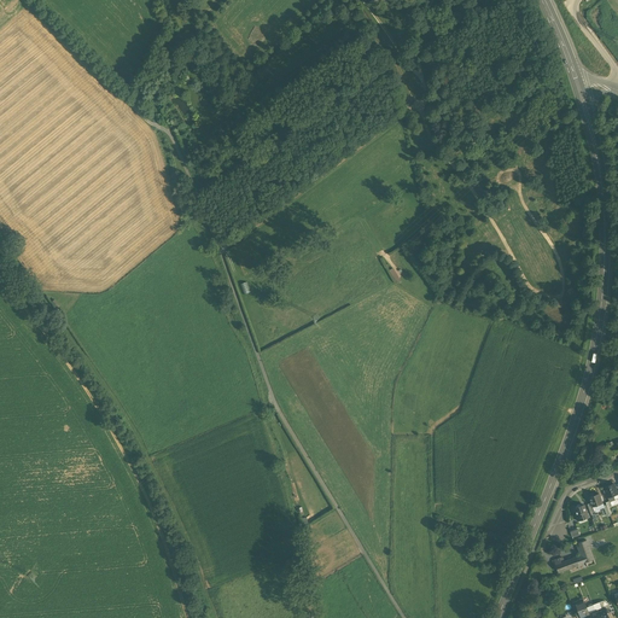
[(613,483),(604,487),(610,501),(614,500),(613,495),(617,494),(616,488),(613,483)]
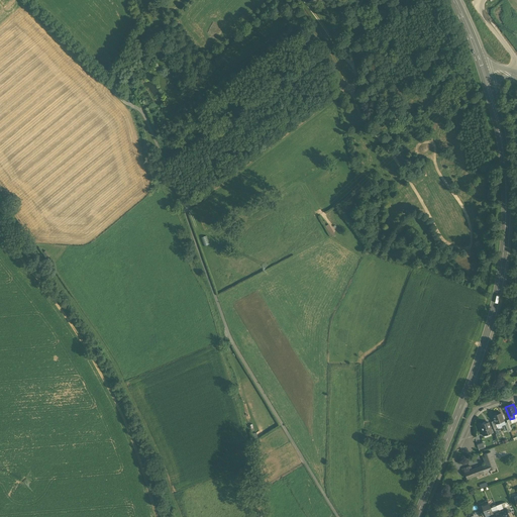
[(501,413),(493,415),(495,420),(496,423),(504,421),(501,413)]
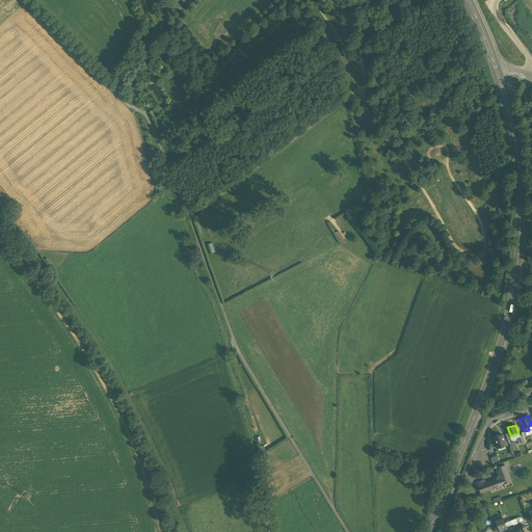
[(500,435),(495,437),(499,450),(504,448),(504,446),(506,445),(503,436),(501,437),(500,435)]
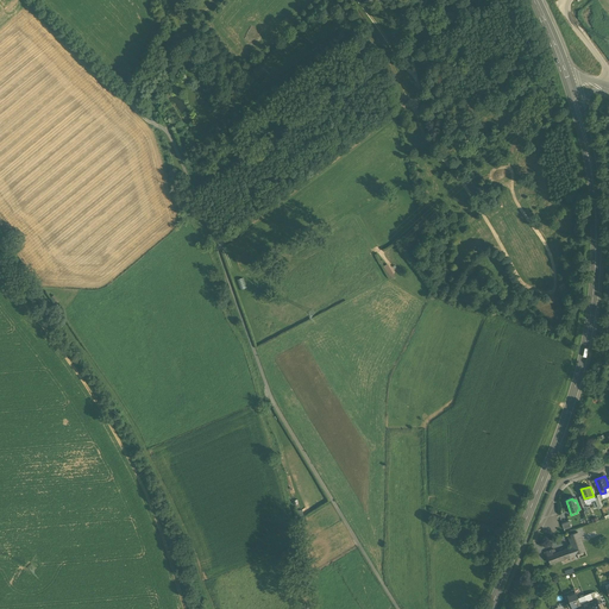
[(560,520),(563,531),(571,527),(567,518),(560,520)]
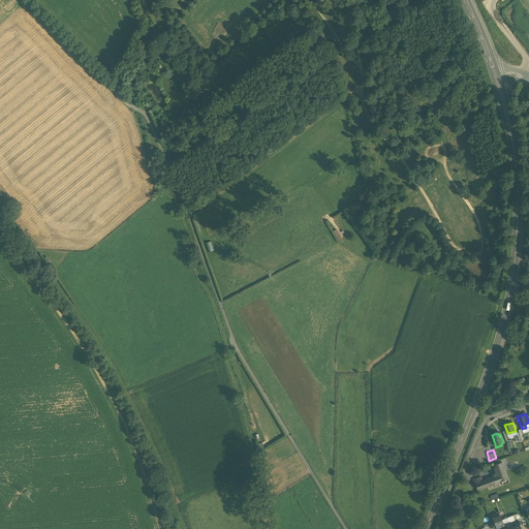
[(503,461),(494,464),(500,481),(509,478),(503,461)]
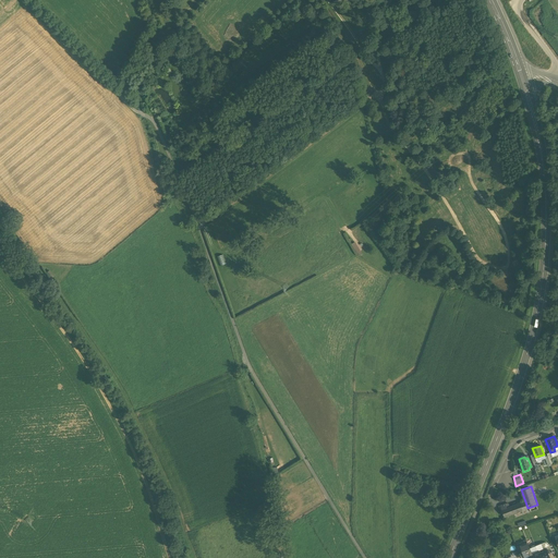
[(505,517),(528,508),(525,501),(508,508),(506,504),(500,506),(505,517)]
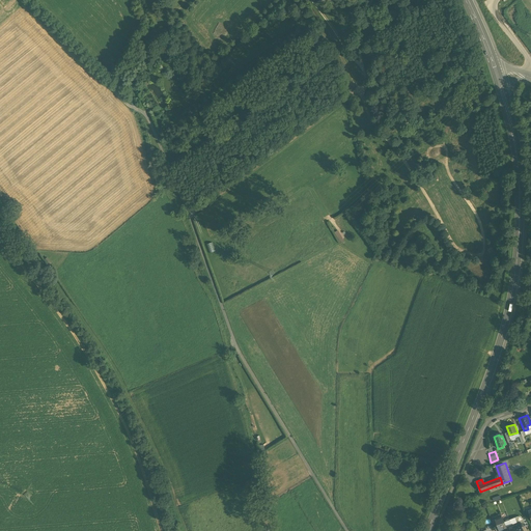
[(504,522),(501,514),(496,515),(497,519),(495,520),(497,526),(499,530),(503,529),(506,528),(504,522)]
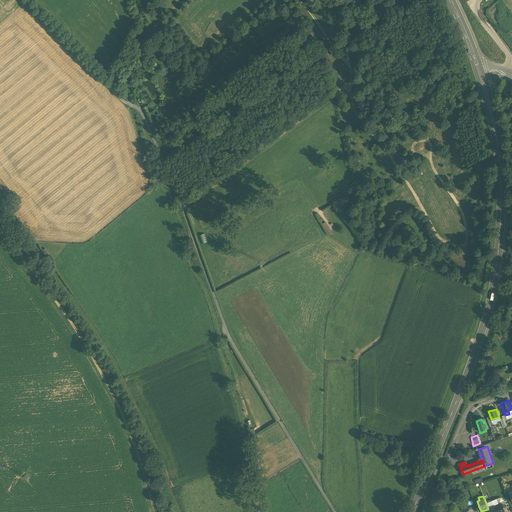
[(501,503),(504,502),(503,499),(499,498),(491,501),(493,506),(501,503)]
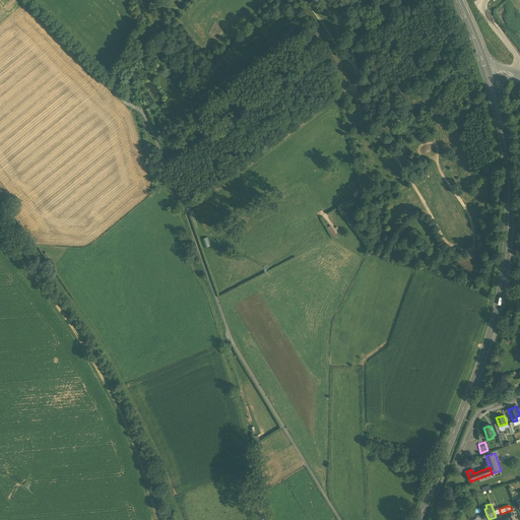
[(502,519),(501,514),(499,509),(494,511),(496,517),(493,518),(493,519),(502,519)]
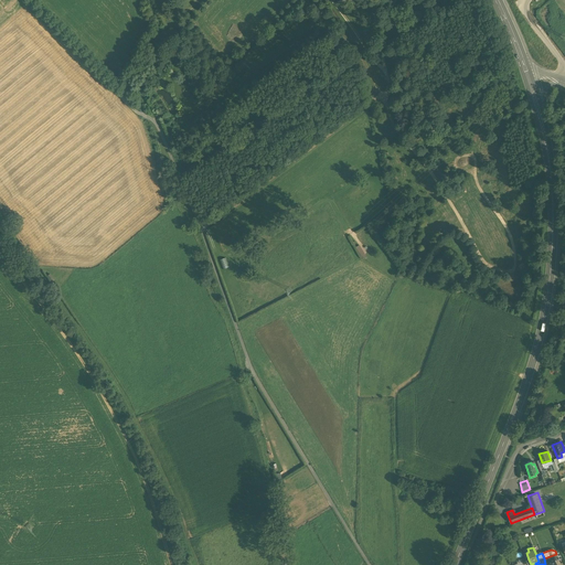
[(555,564),(556,564),(553,555),(544,558),(545,564),(555,564)]
